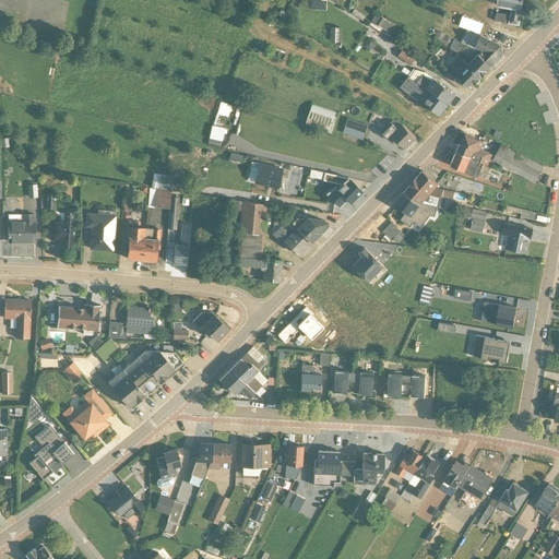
[(496,13),(495,21),(519,25),(522,0),(498,0),(497,7),(510,9),(509,15),(496,13)]
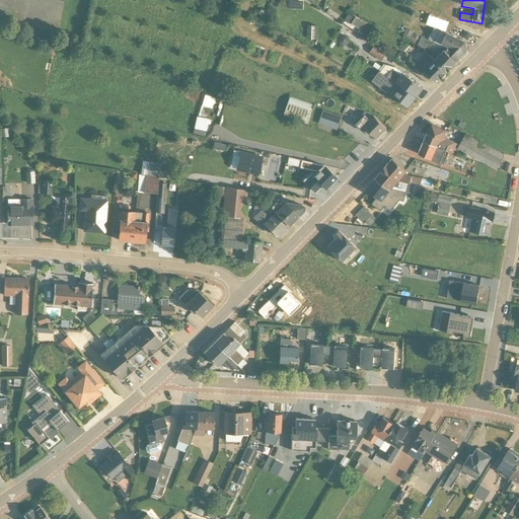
[(357,17),(354,23),(361,28),(365,22),(357,17)]
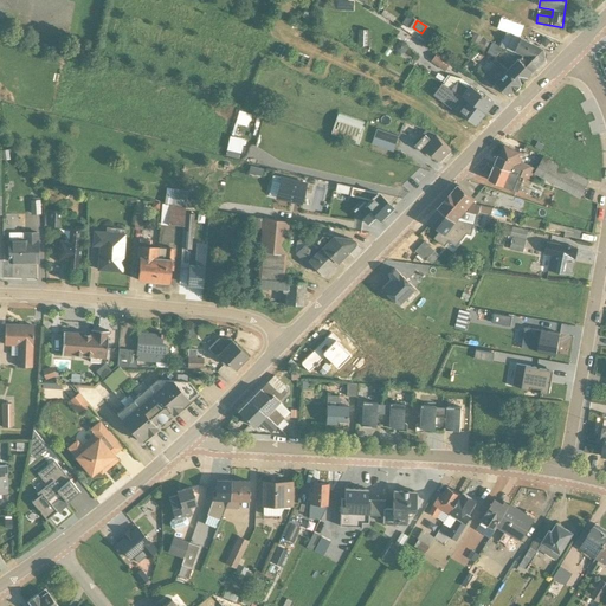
[(360,27),(359,44),(369,45),(369,28),(360,27)]
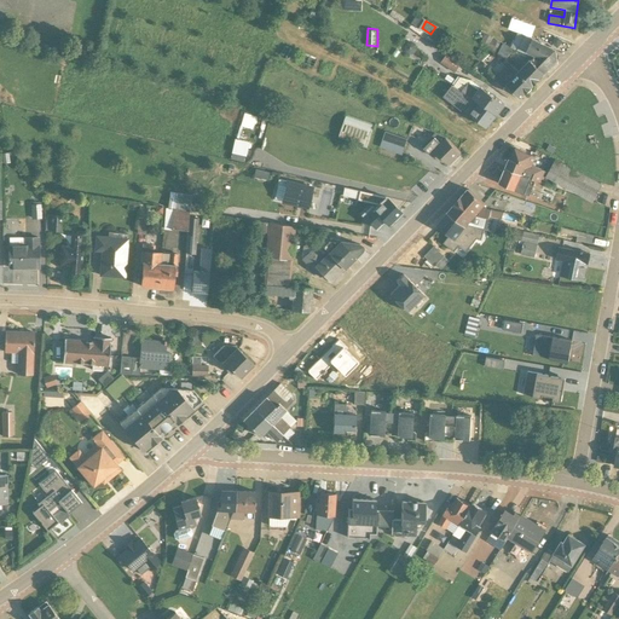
[(502,44),(481,32),(479,36),(482,39),(479,46),(496,55),(502,44)]
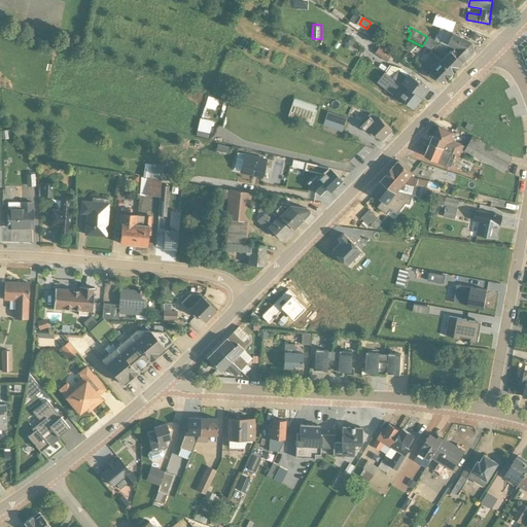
[(460,37),(446,30),(446,31),(441,28),(434,40),(440,43),(440,44),(451,50),(463,63),(475,51),(475,47),(473,43),(476,44),(481,35),(465,28),(460,37)]
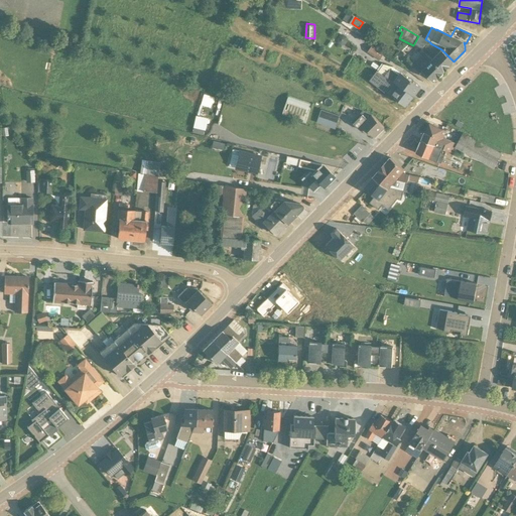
[(422,50),(427,40),(418,36),(413,45),(422,50)]
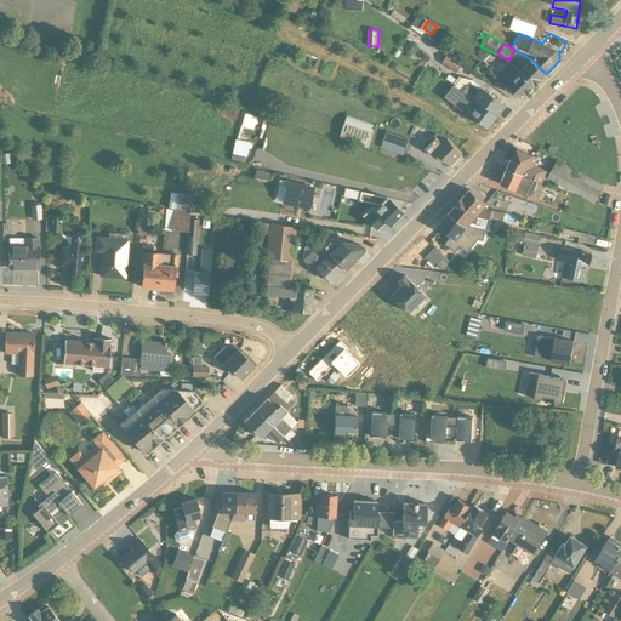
[(448,55),(442,63),(455,73),(461,64),(448,55)]
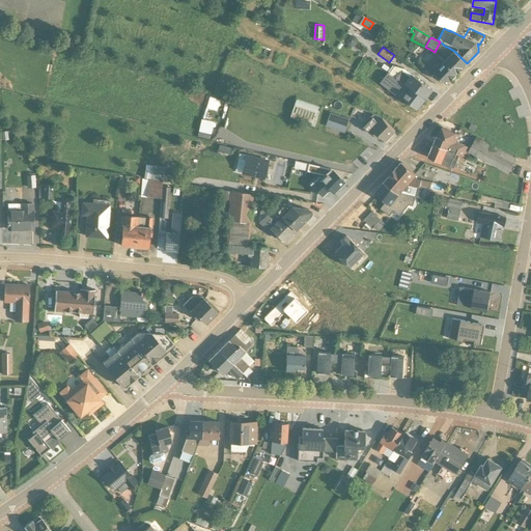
[(467,63),(454,51),(444,61),(456,74),(457,73),(459,73),(463,70),(463,67),(467,63)]
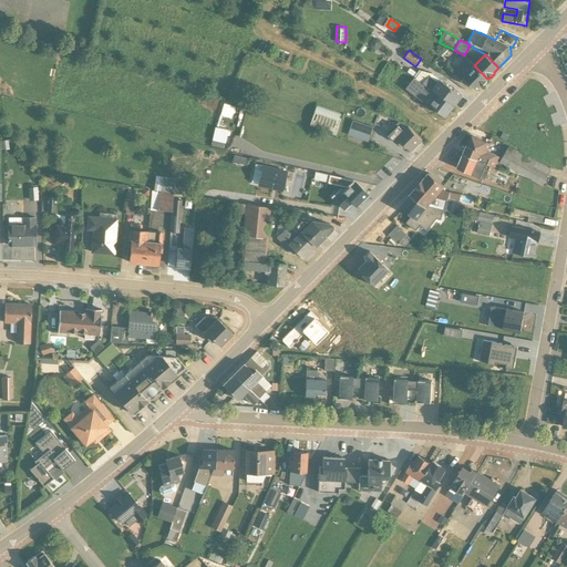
[(466,58),(453,71),(467,85),(470,83),(476,90),(481,85),(483,85),(486,82),(486,80),(487,79),(466,58)]
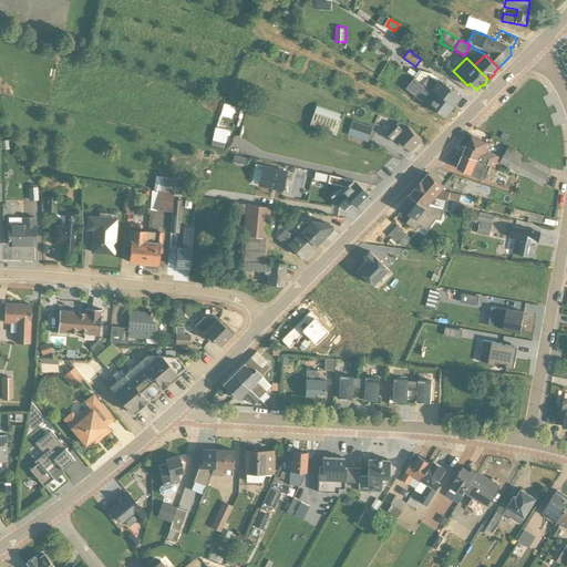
[(410,69),(408,72),(415,79),(432,90),(454,105),(463,95),(431,73),(419,70),(416,73),(410,69)]
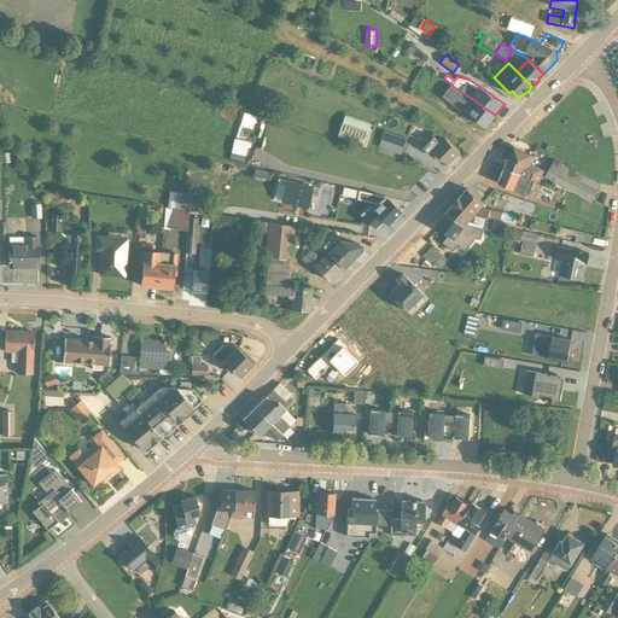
[(471,98),(450,85),(445,93),(470,110),(467,114),(485,127),(495,115),(471,98)]
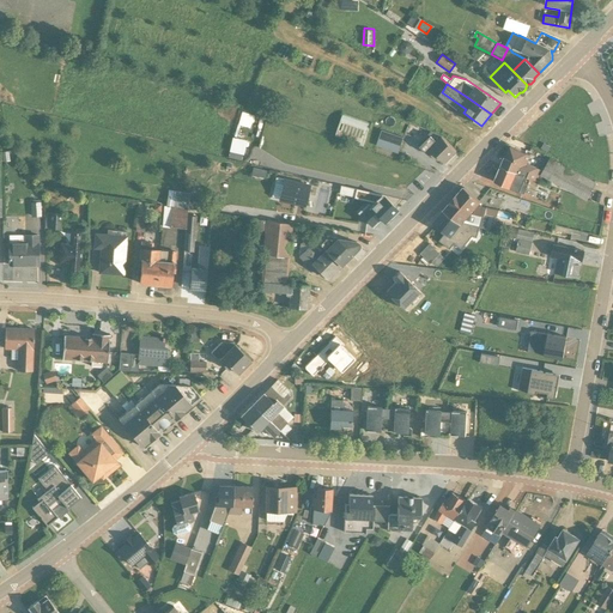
[(443,109),(422,97),(418,104),(439,115),(443,109)]
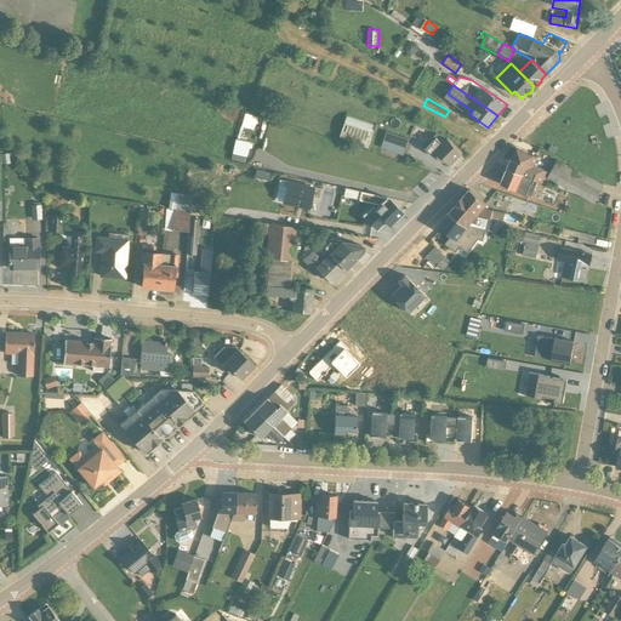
[(374,127),(346,119),(339,140),(368,148),(374,127)]
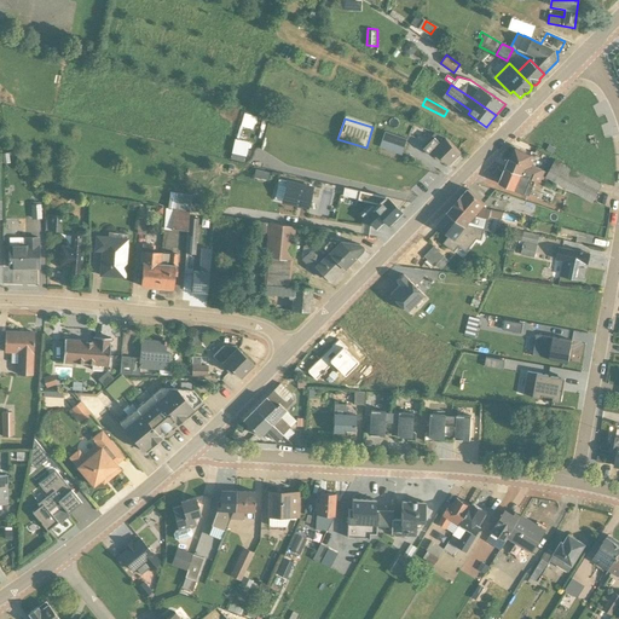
[(408,139),(385,132),(380,148),(401,155),(408,139)]
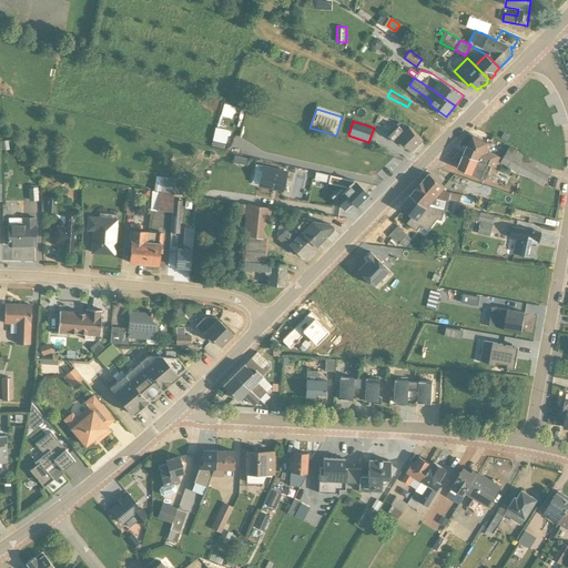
[(399,122),(387,134),(395,142),(397,141),(403,146),(405,144),(412,150),(423,140),(408,125),(399,122)]
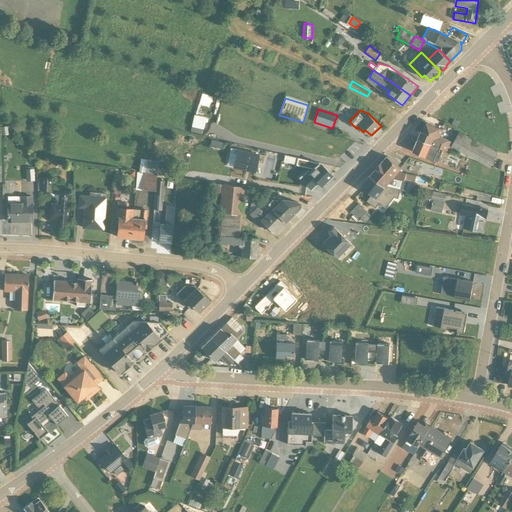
[(426,122),(422,131),(420,131),(417,139),(438,148),(447,151),(450,141),(440,137),(442,130),(426,122)]
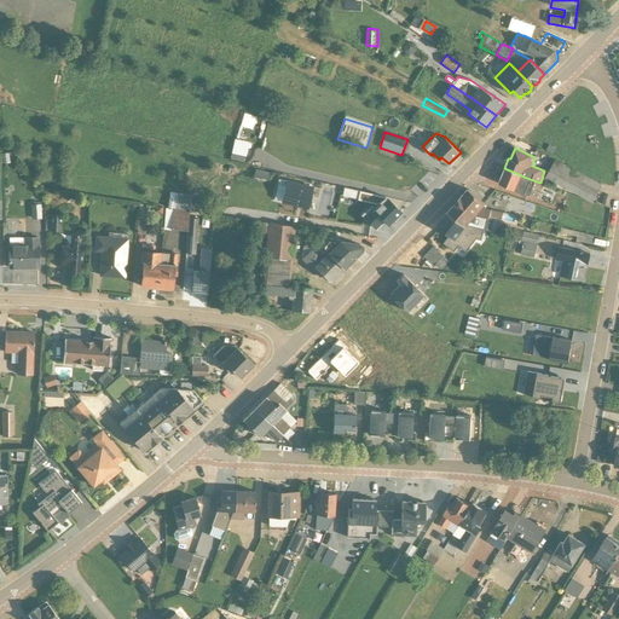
[(555,160),(545,177),(593,202),(601,184),(555,160)]
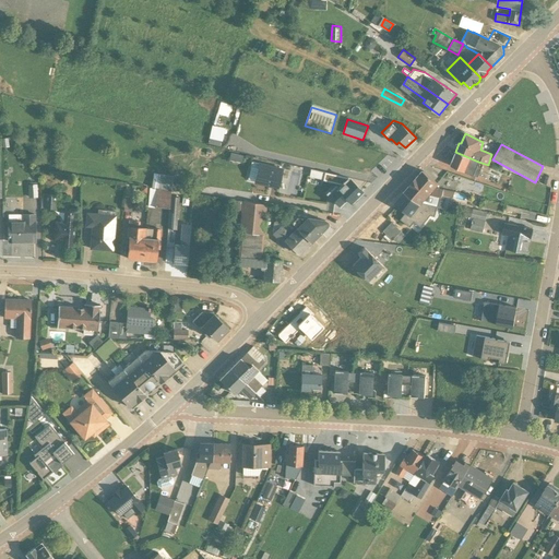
[(450,165),(477,177),(480,168),(477,166),(478,162),(455,152),(450,165)]
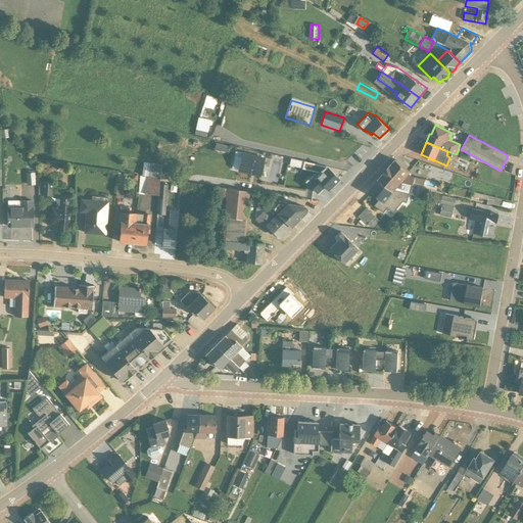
[(241,153),(235,152),(231,168),(238,170),(237,171),(259,177),(265,157),(242,152),(241,153)]
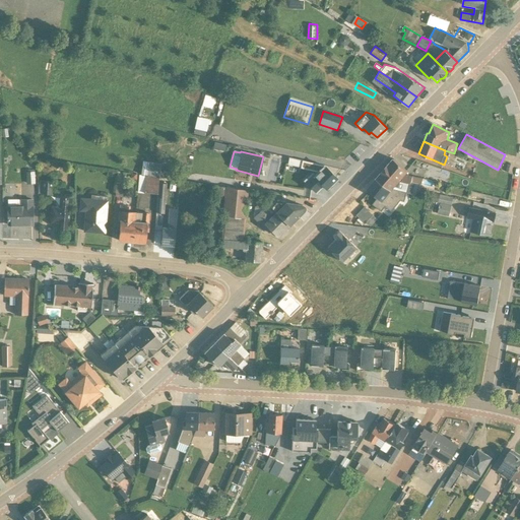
[(323,186),(326,189),(337,179),(324,166),(288,157),(286,165),(314,171),(304,181),(316,193),(323,186)]
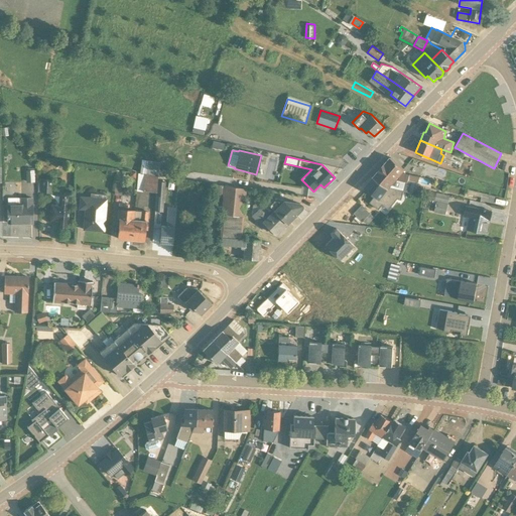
[(385,163),(380,168),(395,180),(396,179),(407,182),(407,180),(418,182),(419,177),(401,173),(403,170),(390,158),(385,163)]
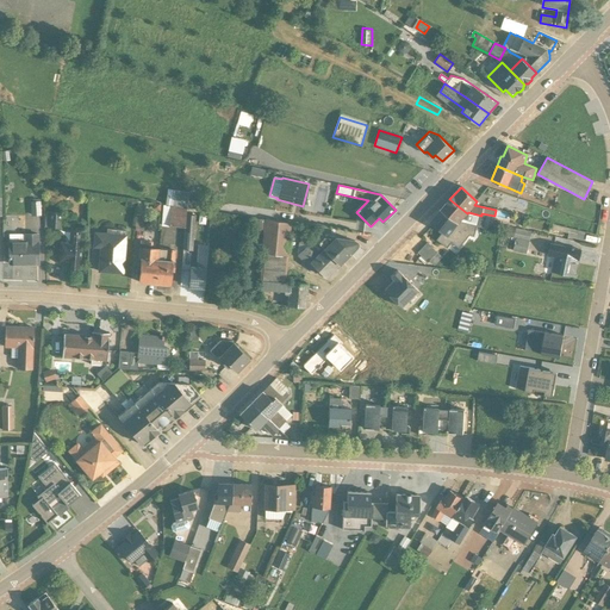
[(187,207),(188,193),(167,190),(166,193),(165,204),(185,207),(187,207)]
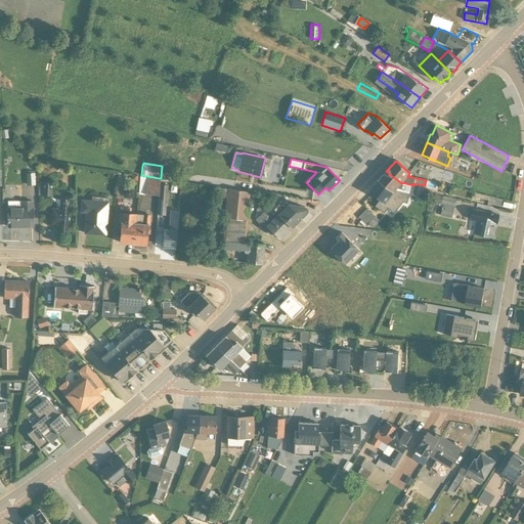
[(386,171),(378,181),(394,192),(395,190),(408,193),(419,197),(422,185),(413,183),(413,185),(402,182),(401,183),(386,171)]
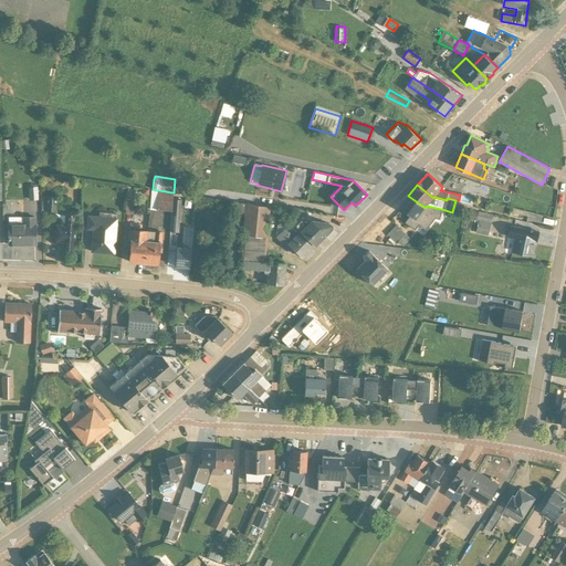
[(37,187),(28,187),(29,200),(38,200),(37,187)]
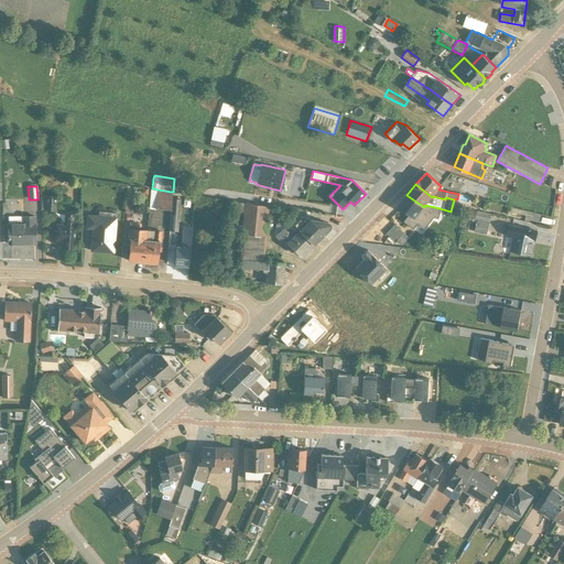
[(131,187),(127,186),(125,213),(133,214),(136,199),(131,199),(131,187)]
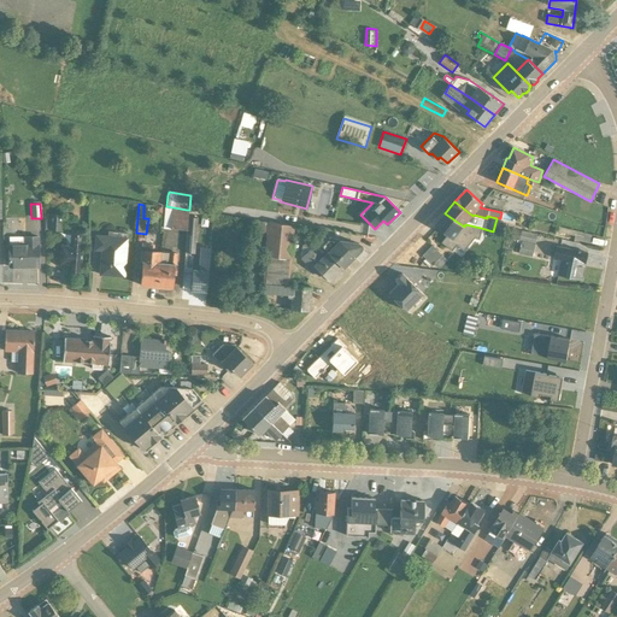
[(164,206),(163,229),(169,230),(170,228),(187,230),(188,217),(187,210),(166,206),(164,206)]
